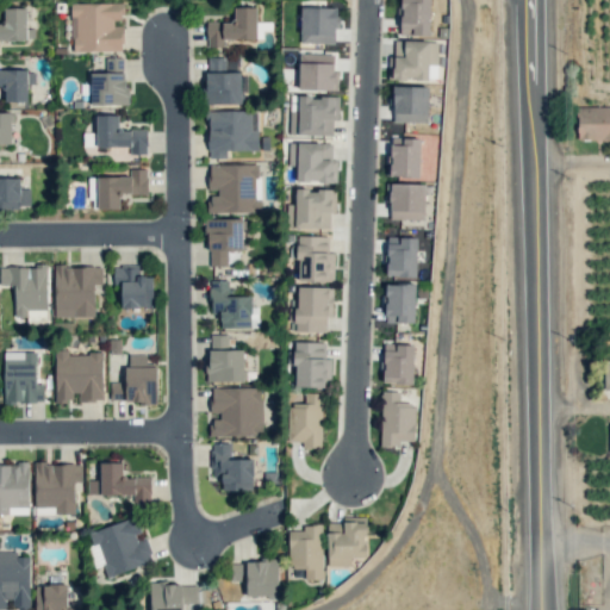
[(430,0),(399,0),(399,35),(430,36),(430,0)]
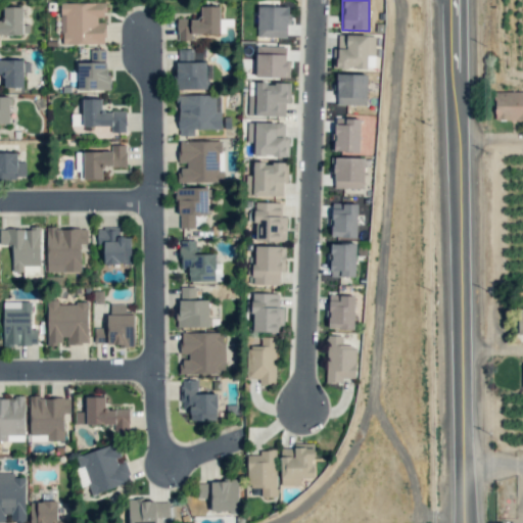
[(105,44),(105,19),(105,2),(60,3),(61,44),(105,44)]
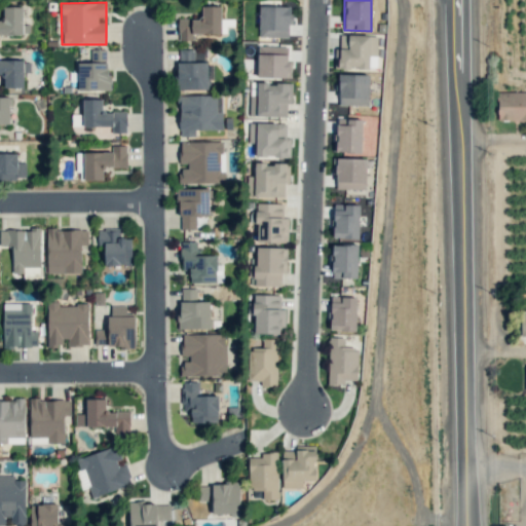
[(259,37),(290,38),(291,5),(259,4),(259,37)]
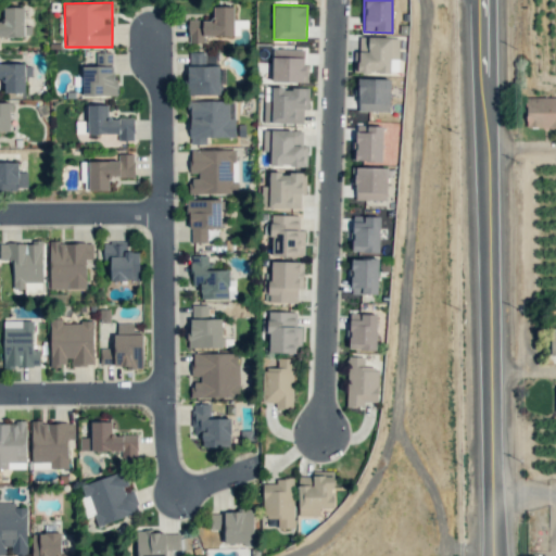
[(0,36),(32,36),(32,26),(24,26),(24,7),(3,8),(4,21),(0,21),(0,36)]
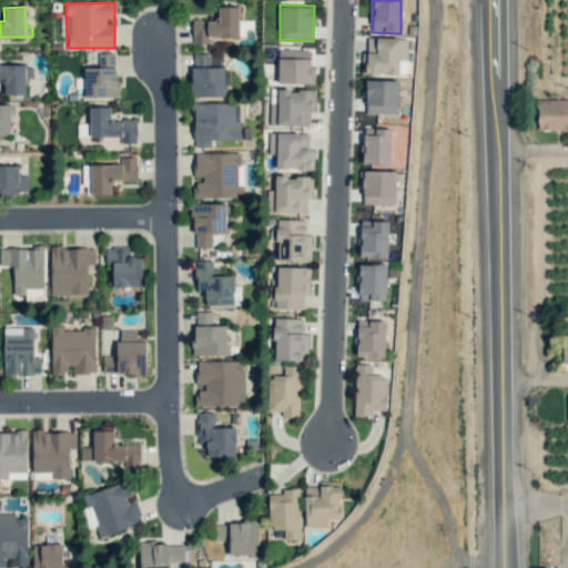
[(208,38),(240,37),(237,7),(217,7),(217,20),(192,20),(193,43),(208,43),(208,38)]
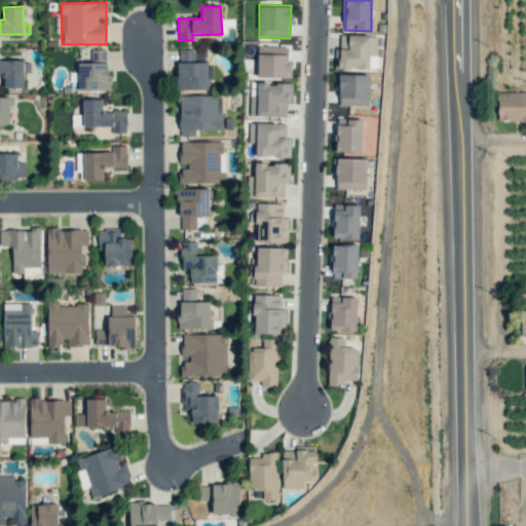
[(377,55),(377,35),(340,35),(340,48),(335,48),(335,69),(369,69),(370,55),(377,55)]
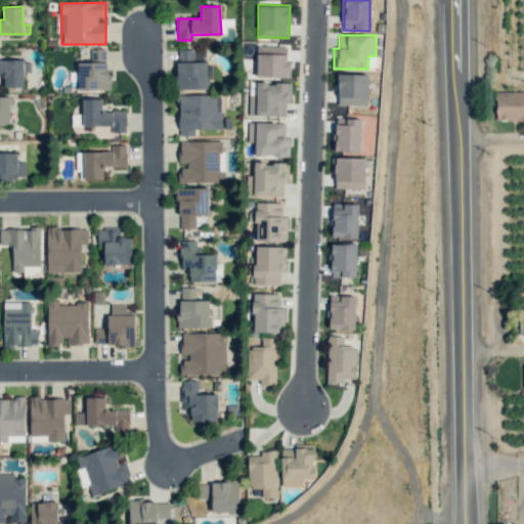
[(288,78),(289,46),(257,46),(256,77),(288,78)]
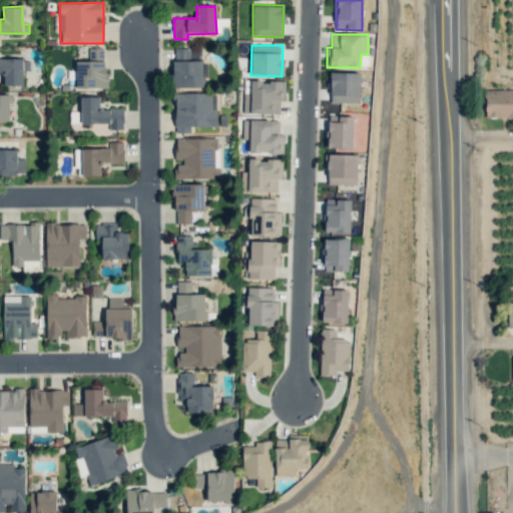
[(202,61),(189,61),(189,47),(172,48),(173,88),(202,87),(202,61)]
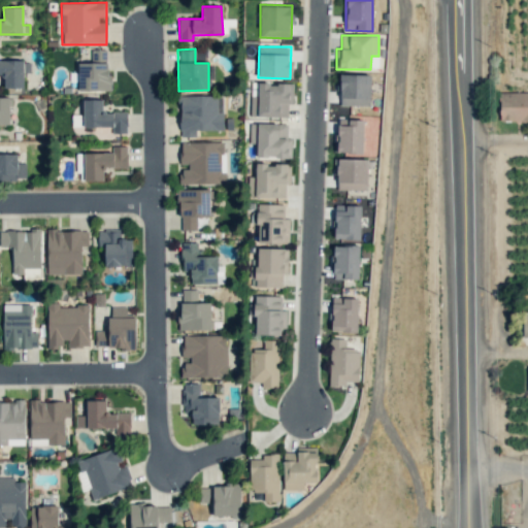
[(78,91),(109,91),(108,50),(91,50),(92,63),(77,63),(78,91)]
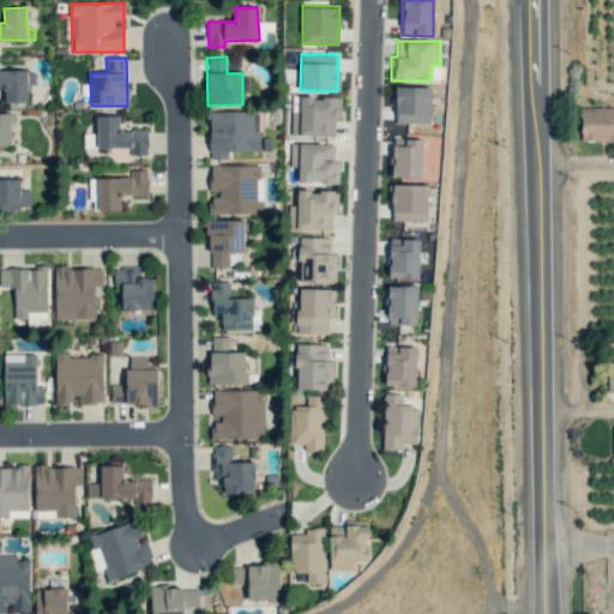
[(0,70),(0,88),(5,89),(4,102),(28,102),(28,85),(35,85),(35,71),(0,70)]
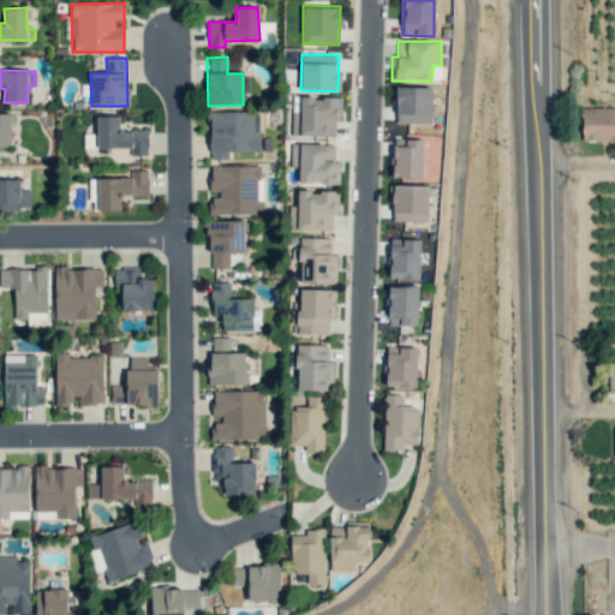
[(395,123),(431,124),(431,88),(396,87),(395,123)]
